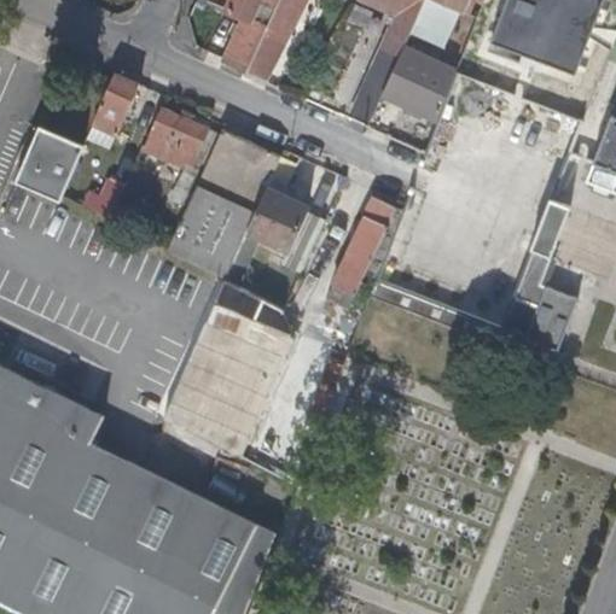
[(242,22),(221,68),(242,76),(262,30),(263,30),(272,10),(269,9),(272,0),(230,0),(224,13),(242,22)]
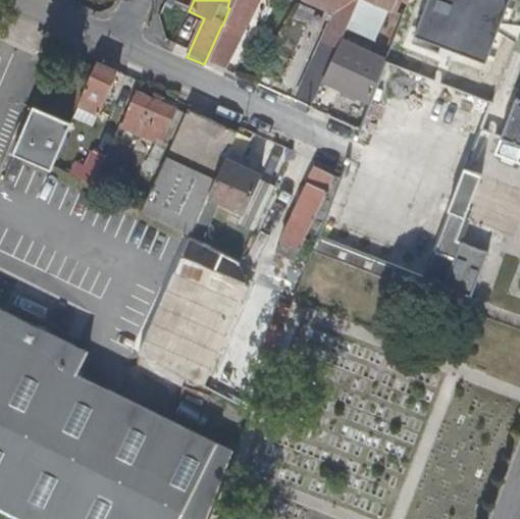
[(234,0),(229,8),(222,26),(204,64),(221,71),(253,7),(250,5),(252,0),(234,0)]
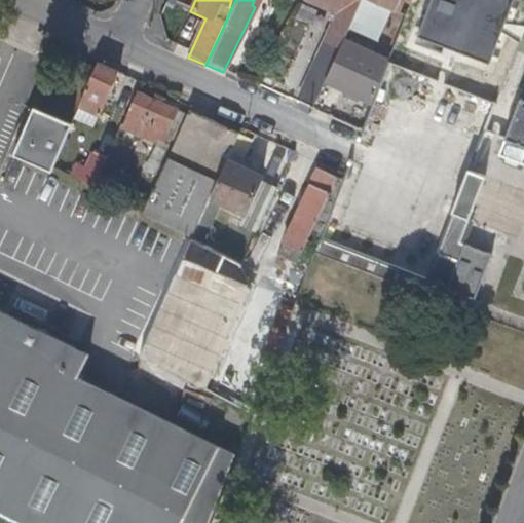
[(319,0),(338,8),(335,16),(322,43),(296,98),(312,105),(324,80),(337,51),(351,17),(359,0),(319,0)]
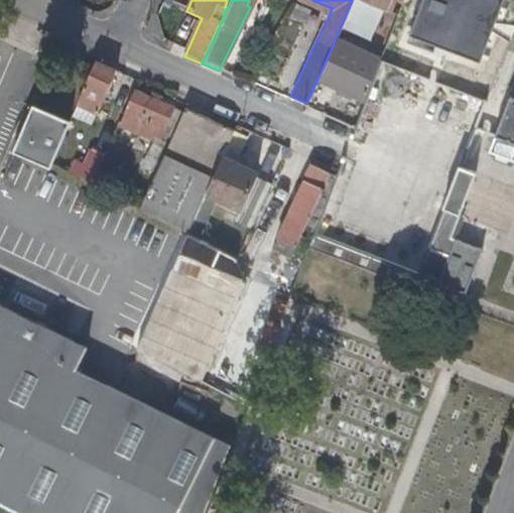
[(295,0),(295,1),(329,16),(332,8),(312,0),(295,0)]
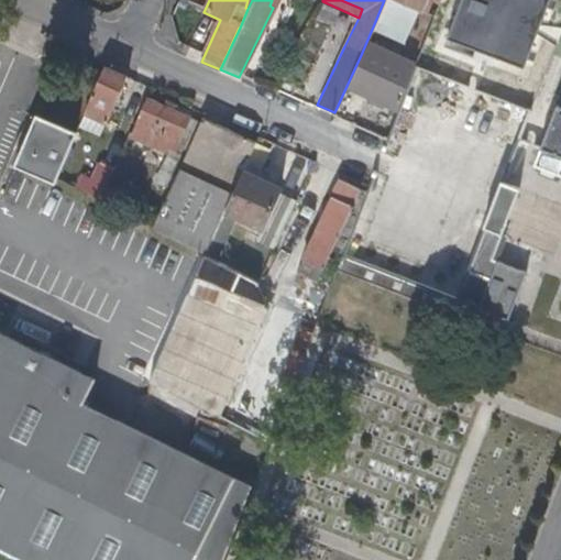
[(416,12),(388,0),(384,0),(376,19),(407,32),(416,12)]
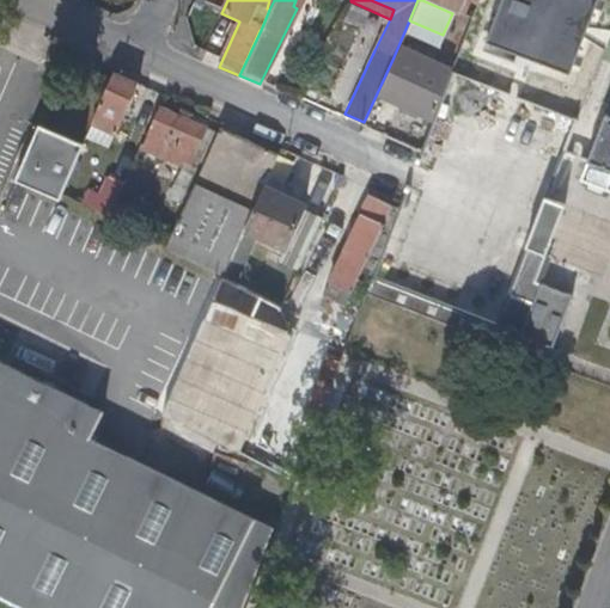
[(457,16),(463,0),(422,0),(452,13),(457,16)]
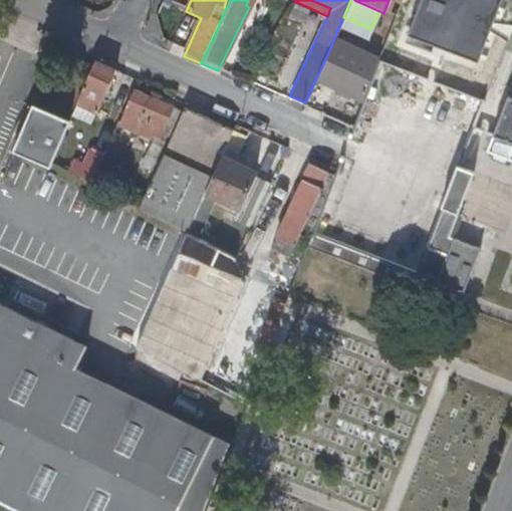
[(500,0),(420,0),(405,39),(476,66),(500,0)]
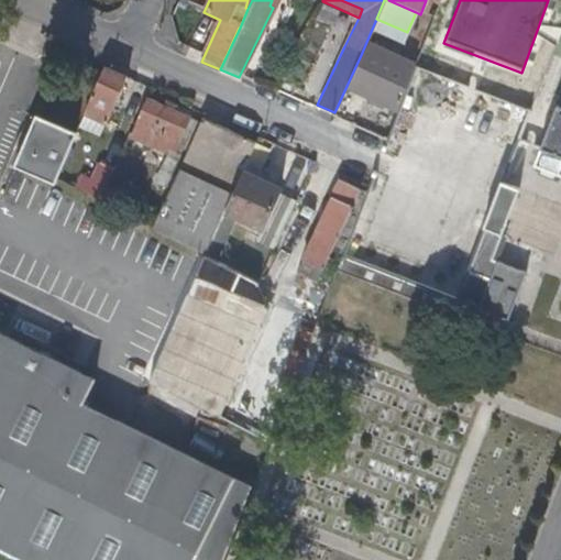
[(338,15),(320,8),(314,21),(310,26),(325,33),(327,29),(331,31),(338,15)]
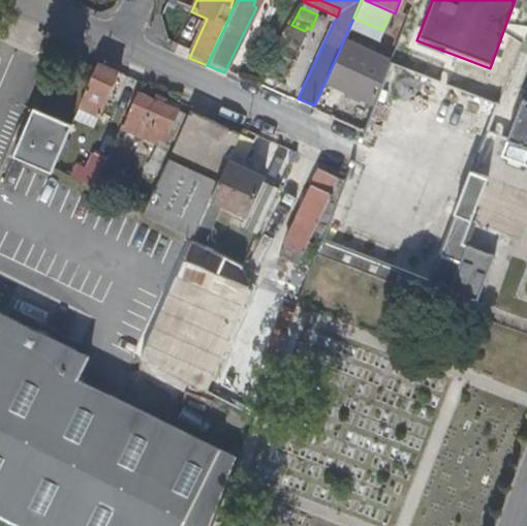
[(339,52),(326,81),(335,85),(348,56),(339,52)]
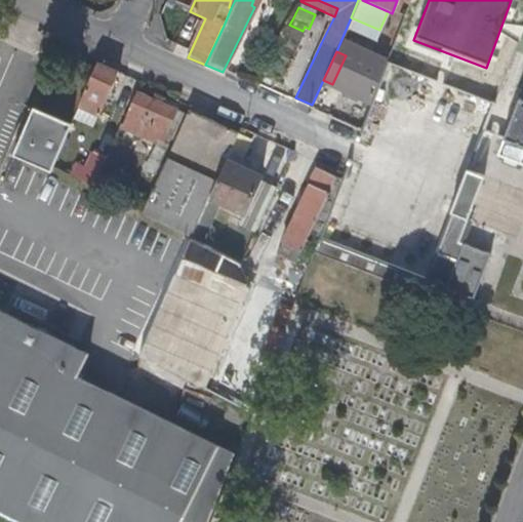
[(346,55),(332,84),(368,101),(379,71),(346,55)]
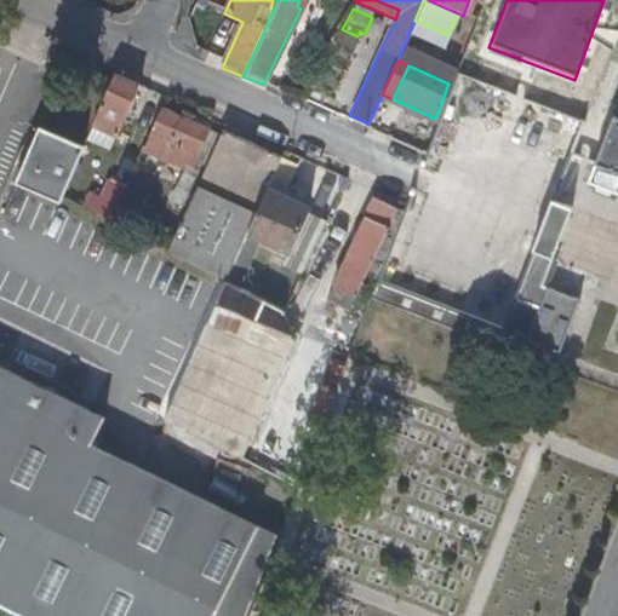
[(137,87),(113,75),(91,126),(114,137),(137,87)]
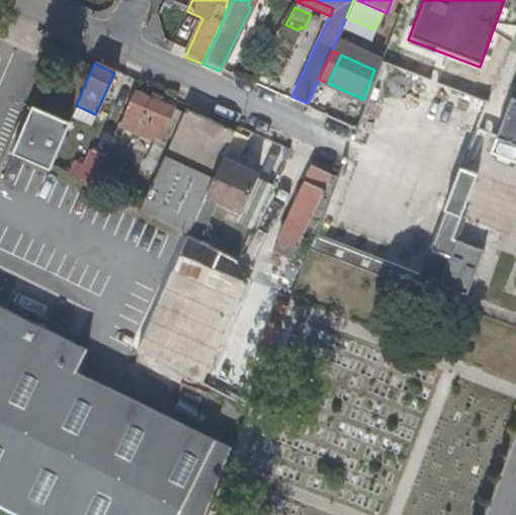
[(174,110),(162,105),(152,100),(136,93),(121,125),(160,143),(174,110)]
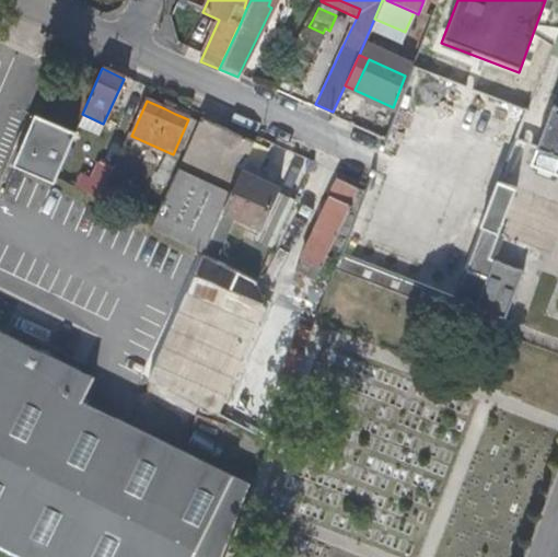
[(164,108),(175,114),(177,108),(167,104),(164,108)]
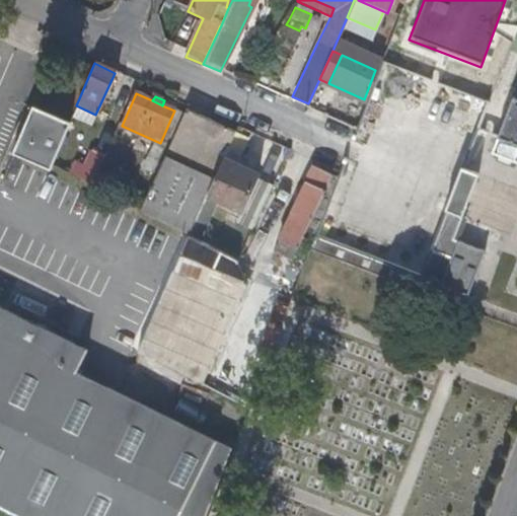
[(516,163),(516,100),(510,98),(490,154),(516,165),(516,163)]
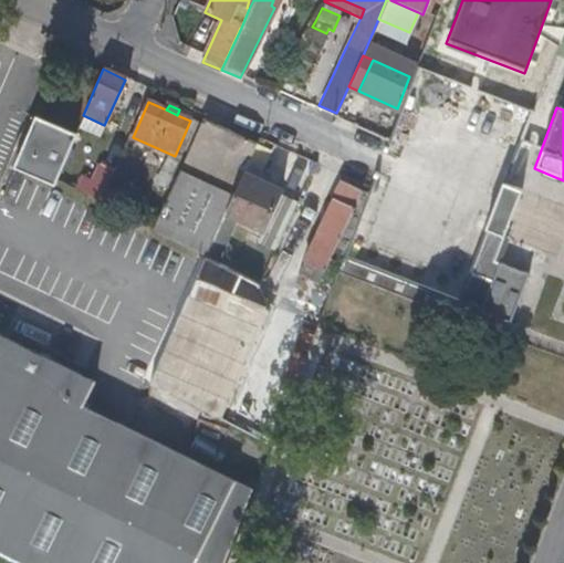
[(98,138),(104,125),(83,115),(77,128),(98,138)]
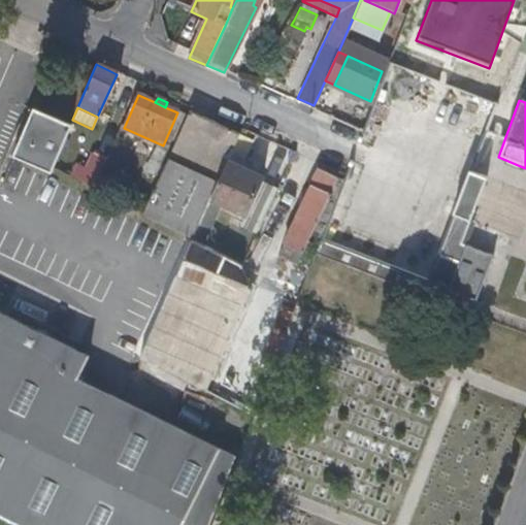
[(48,175),(51,168),(68,127),(31,111),(11,159),(48,175)]
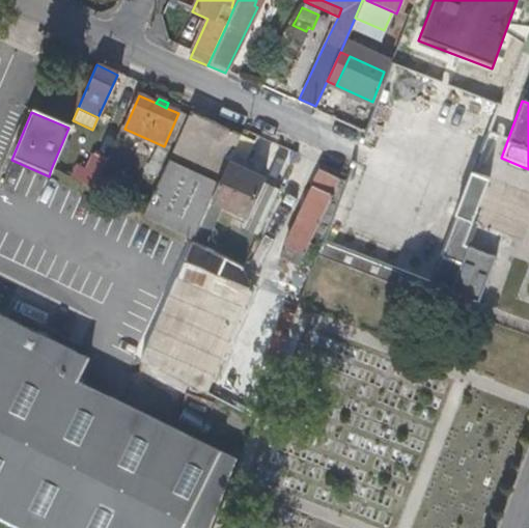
[(242,134),(191,112),(188,117),(173,150),(160,179),(143,217),(193,242),(212,199),(228,162),(233,150),(242,134)]
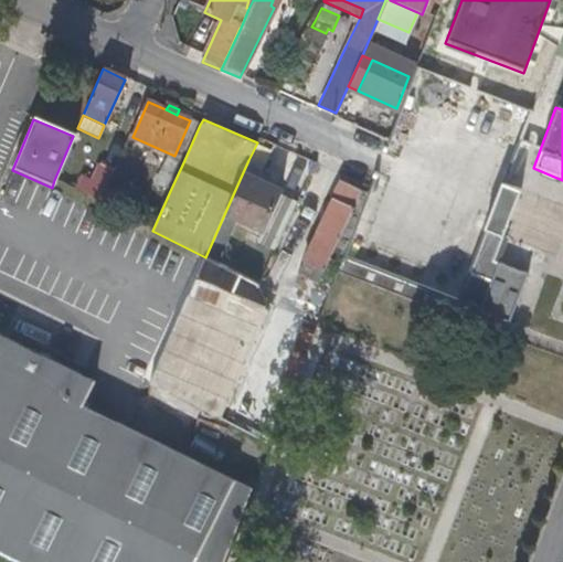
[(190,120),(174,156),(184,160),(200,125),(190,120)]
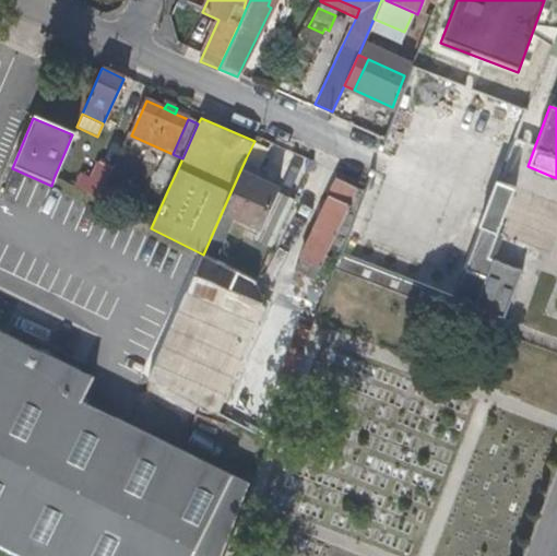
[(158,185),(168,189),(182,158),(173,154),(158,185)]
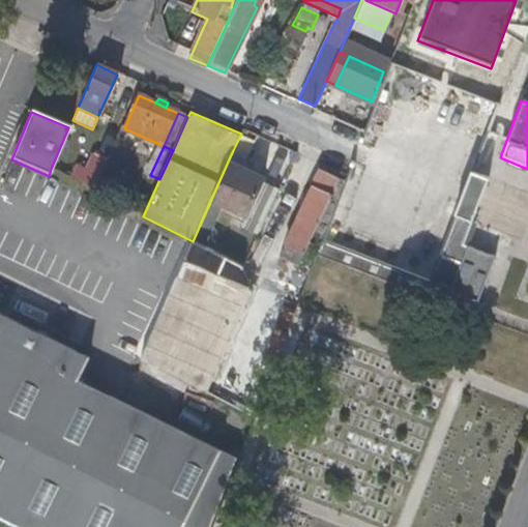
[(245,156),(233,150),(228,162),(240,168),(245,156)]
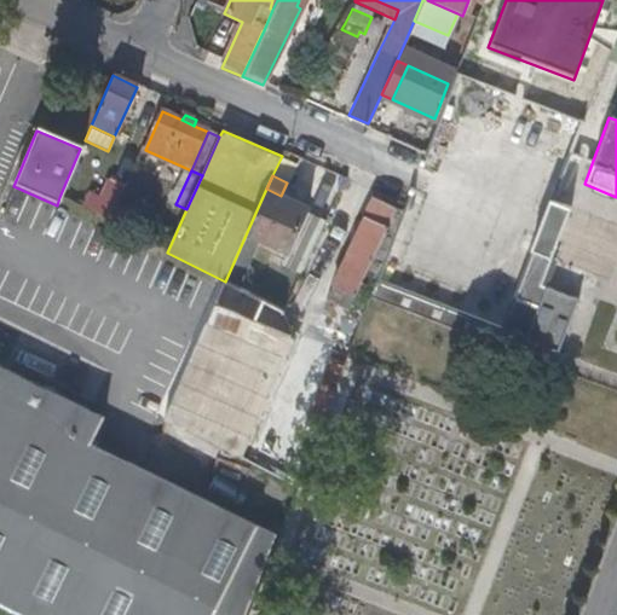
[(105,189),(101,201),(94,215),(109,222),(121,196),(105,189)]
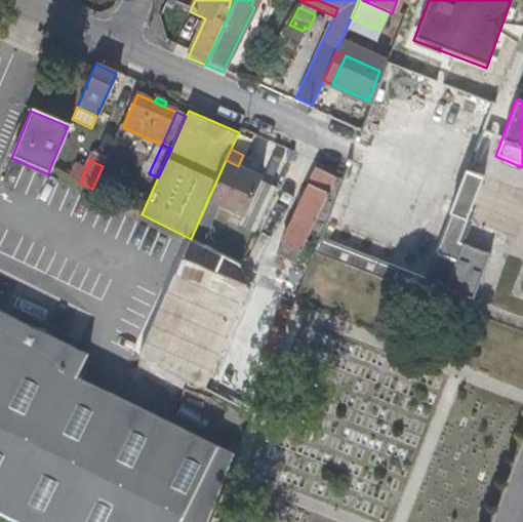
[(238,166),(226,160),(209,197),(244,212),(239,226),(254,233),(275,187),(258,179),(260,175),(238,166)]
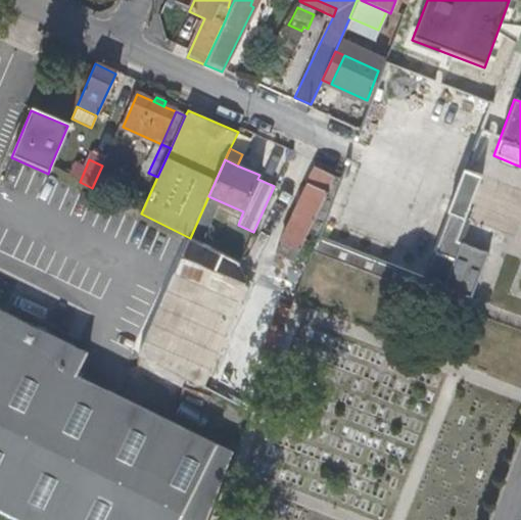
[(75,164),(69,177),(80,182),(85,170),(75,164)]
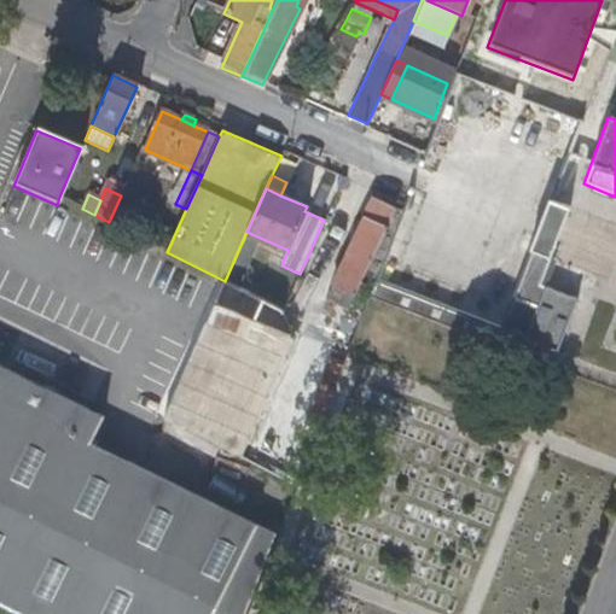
[(327,299),(349,309),(393,210),(371,200),(327,299)]
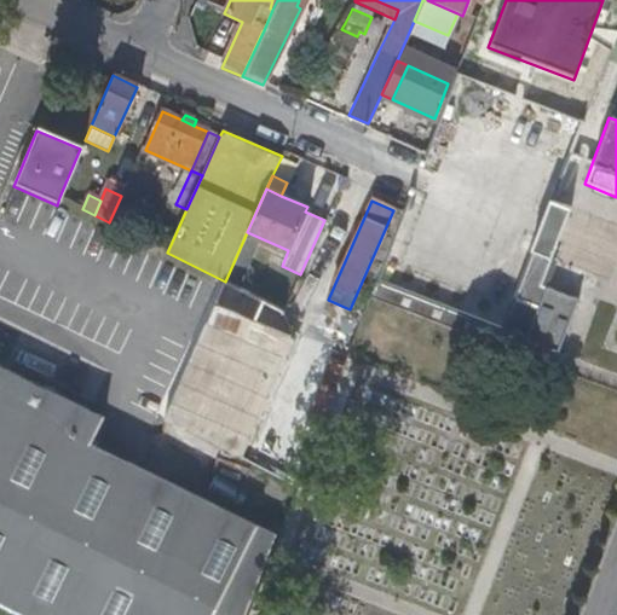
[(530,251),(532,253),(549,260),(569,210),(548,203),(530,251)]
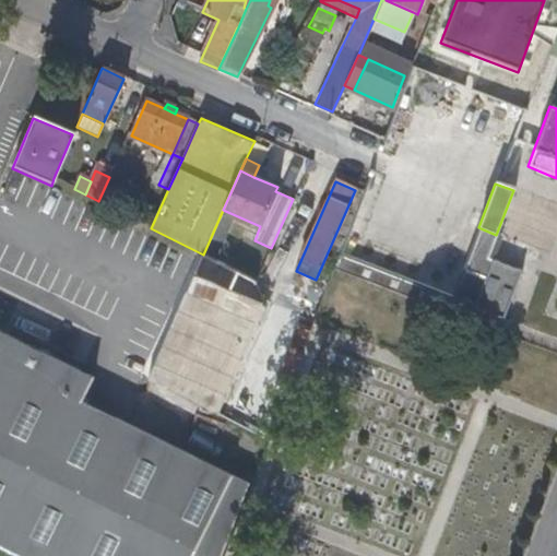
[(453,300),(502,320),(522,272),(487,258),(496,235),(481,228),(453,300)]
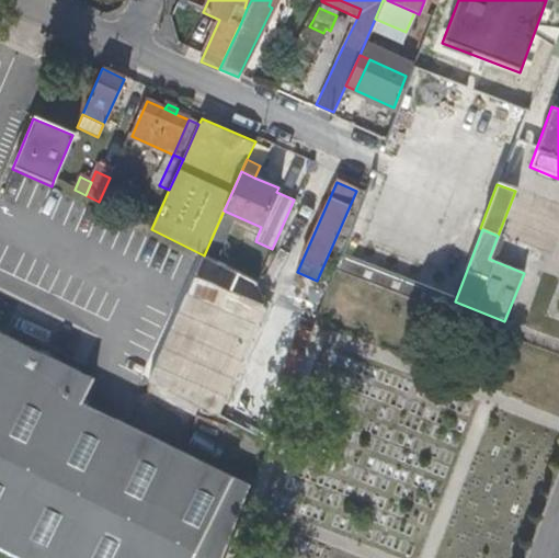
[(226,291),(236,272),(204,255),(195,275),(226,291)]
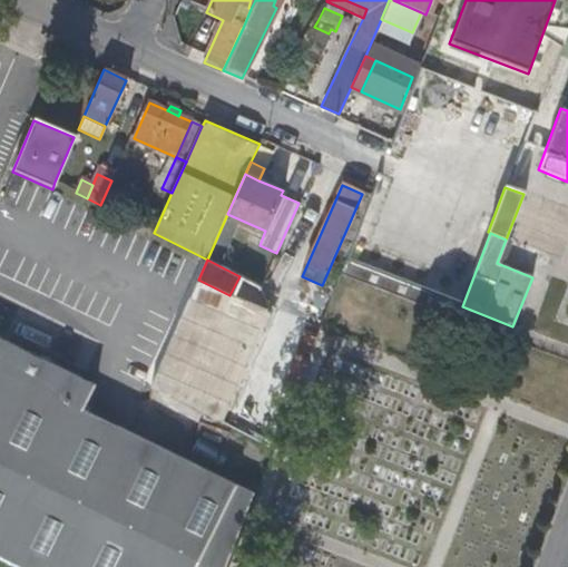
[(340,276),(457,321),(461,308),(345,263),(340,276)]
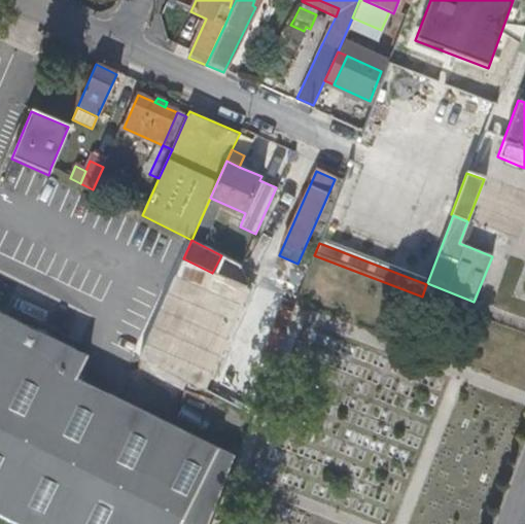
[(247,269),(242,265),(221,255),(212,273),(183,258),(138,357),(203,389),(254,286),(241,279),(247,269)]
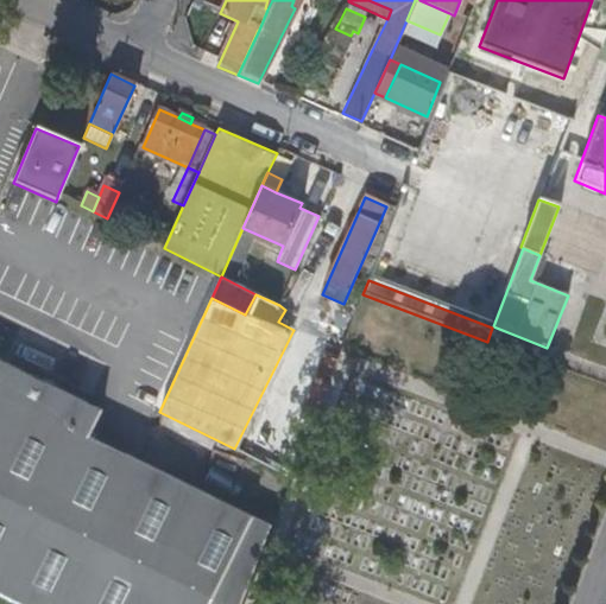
[(0,592),(24,603),(239,603),(270,525),(99,439),(112,411),(0,355),(0,592)]
